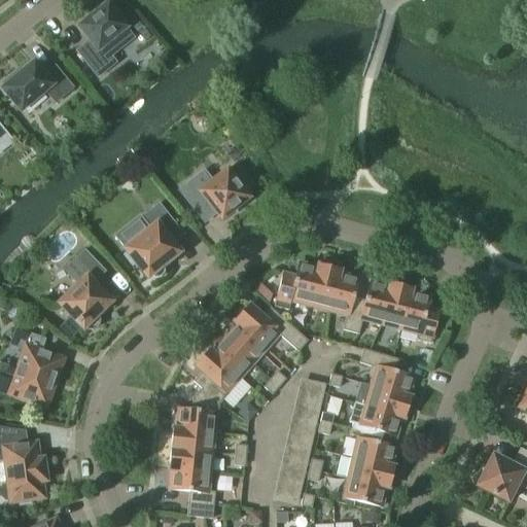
[(90,41),(76,51),(98,78),(116,63),(111,57),(134,39),(116,18),(118,15),(111,6),(109,7),(107,5),(105,7),(103,5),(94,12),(95,14),(89,20),(91,22),(85,25),(84,24),(78,28),(90,41)]
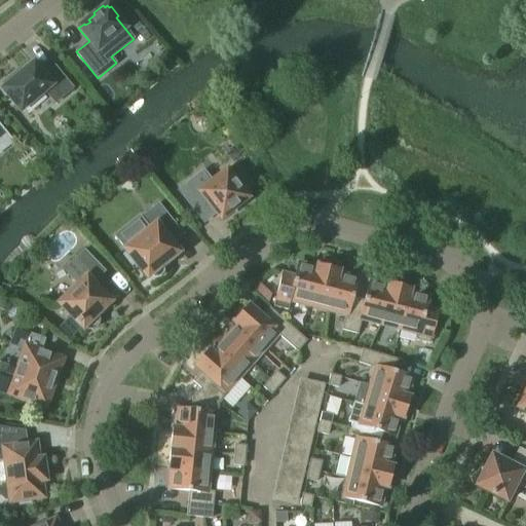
[(128,22),(136,32),(142,27),(134,17),(128,22)]
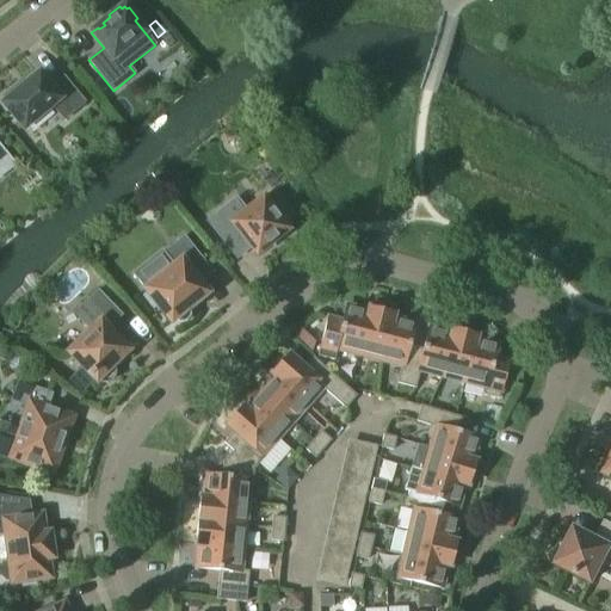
[(161,41),(167,49),(176,44),(167,35),(161,41)]
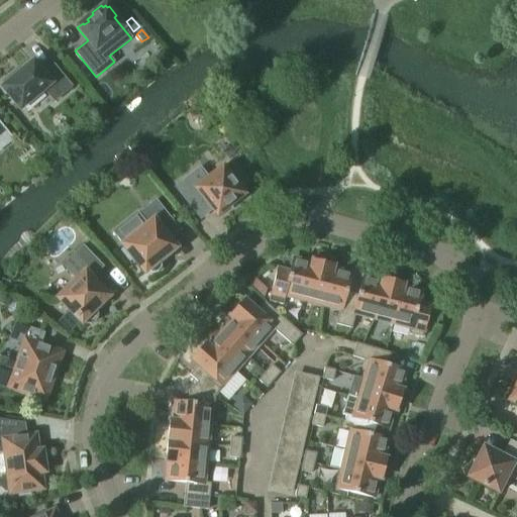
[(2,88),(20,110),(44,90),(55,101),(71,87),(54,66),(43,75),(33,62),(16,76),(14,74),(2,83),(5,86),(2,88)]
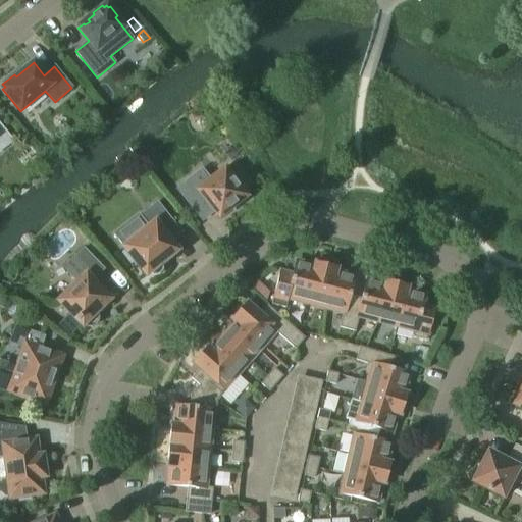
[(0,151),(12,141),(0,125),(0,151)]
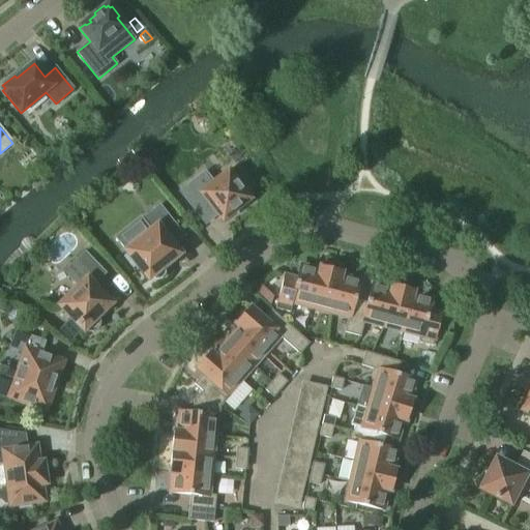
[(205,173),(180,192),(206,225),(217,215),(223,222),(249,200),(244,193),(251,187),(240,174),(234,179),(228,172),(213,183),(205,173)]
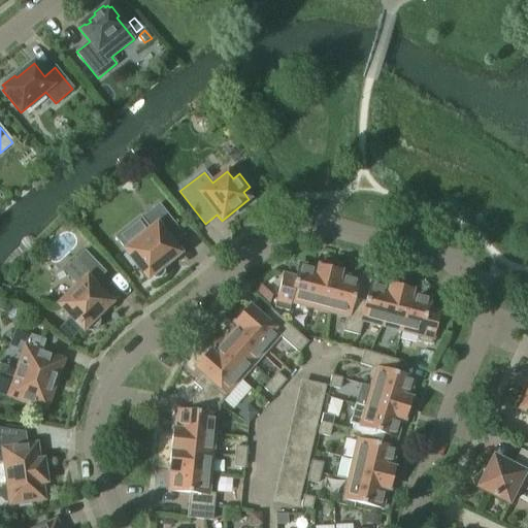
[(124,257),(132,267),(135,264),(147,279),(152,275),(155,278),(158,279),(162,277),(164,274),(165,271),(162,268),(179,254),(172,244),(183,235),(159,205),(140,221),(149,231),(125,251),(127,254),(124,257)]
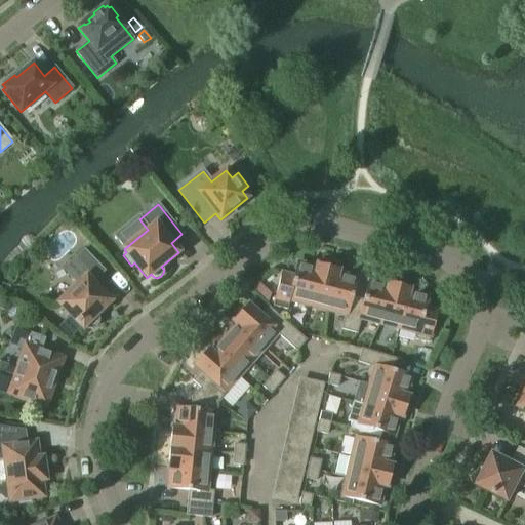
[(57,304),(82,328),(83,327),(87,330),(92,330),(96,328),(99,324),(99,319),(96,315),(111,301),(92,282),(104,271),(84,250),(65,270),(78,284),(57,304)]
